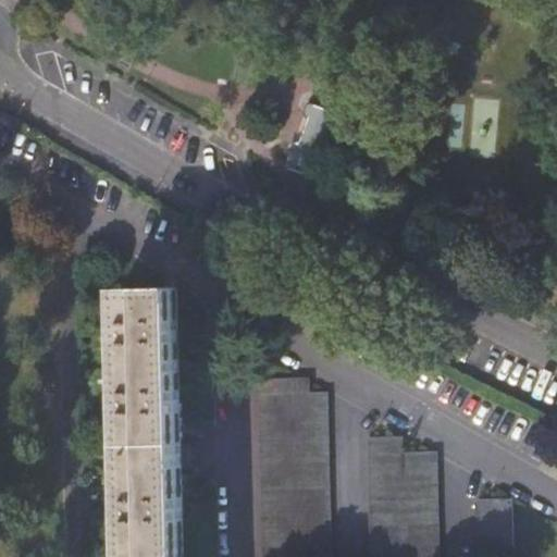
[(322,109),(306,103),(284,168),(313,178),(336,113),(322,109)]
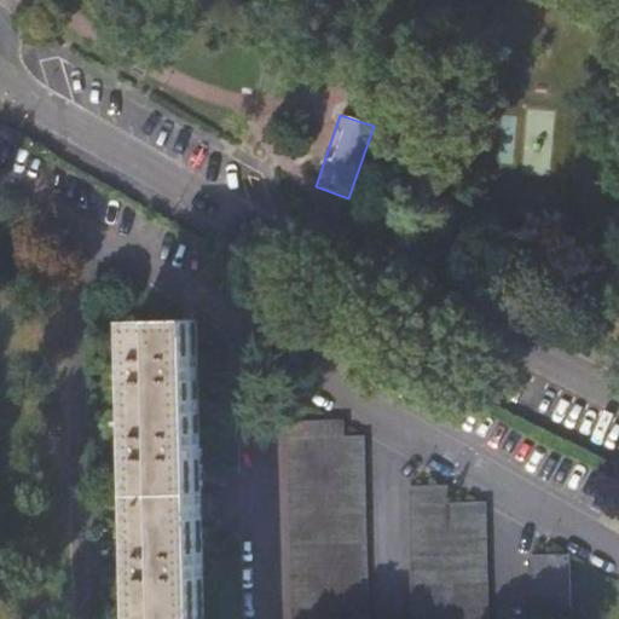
[(137,319),(139,492),(136,492),(136,503),(136,519),(140,520),(143,618),(204,618),(197,317),(137,319)]
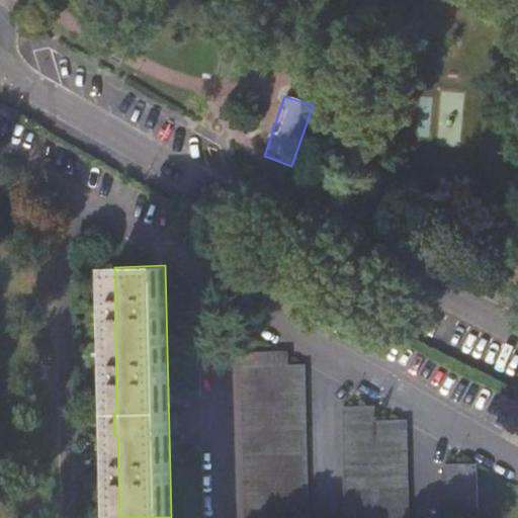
[(309,517),(306,362),(290,362),(290,352),(245,353),(246,364),(243,364),(246,517),(309,517)]
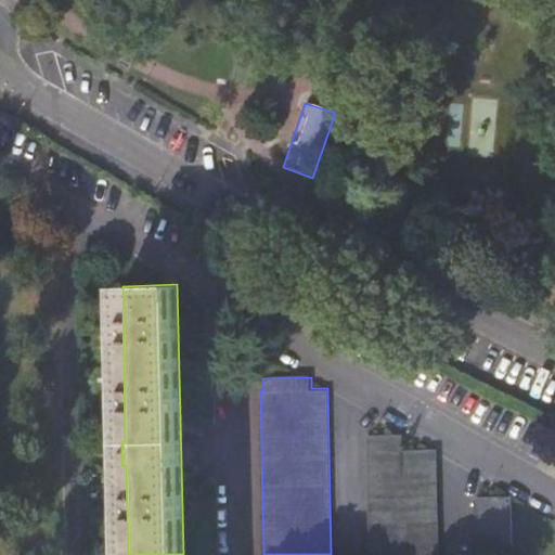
[(438,554),(437,448),(403,448),(403,434),(370,435),(372,554),(438,554)]
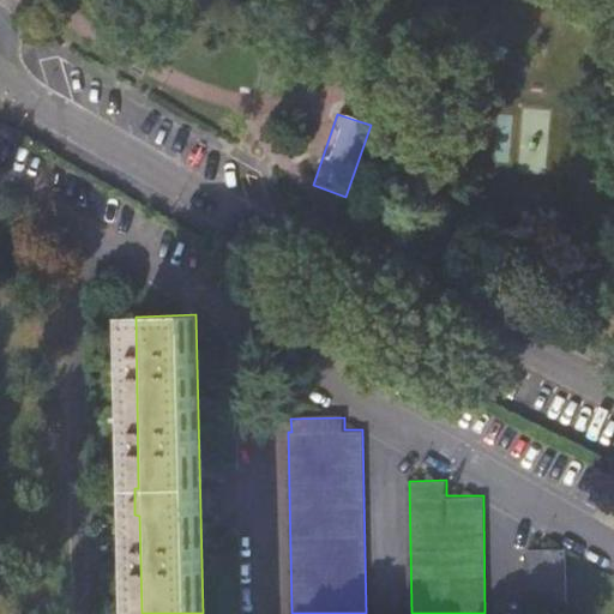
[(530,601),(566,601),(566,549),(529,551),(530,601)]
